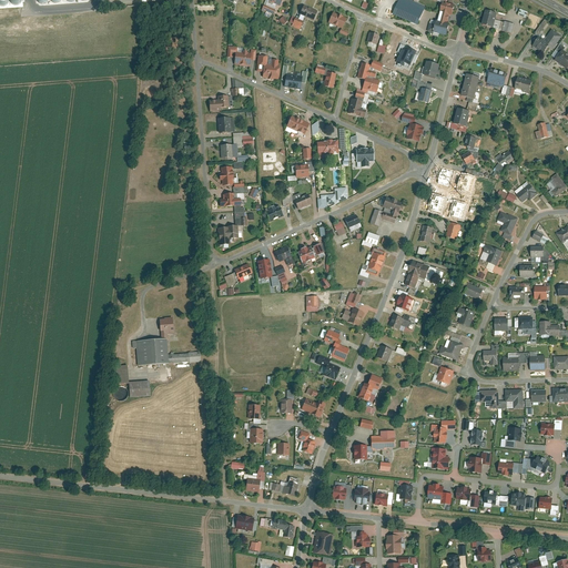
[(412,0),(399,0),(394,14),(418,26),(427,7),(412,0)]
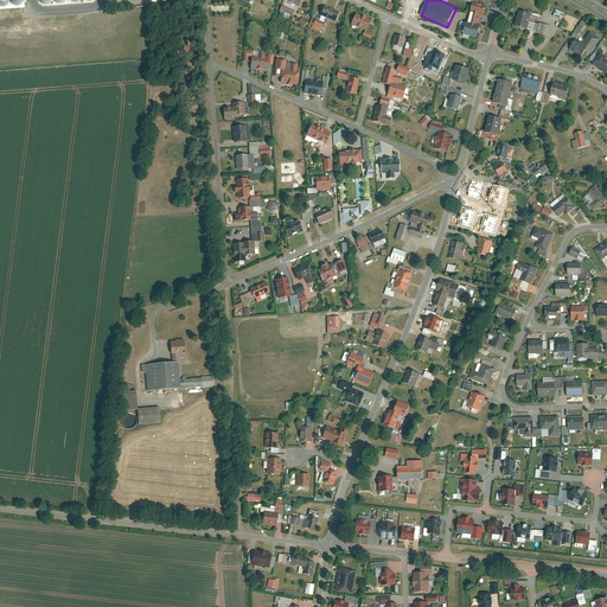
[(472,2),(466,24),(480,27),(485,7),(472,2)]
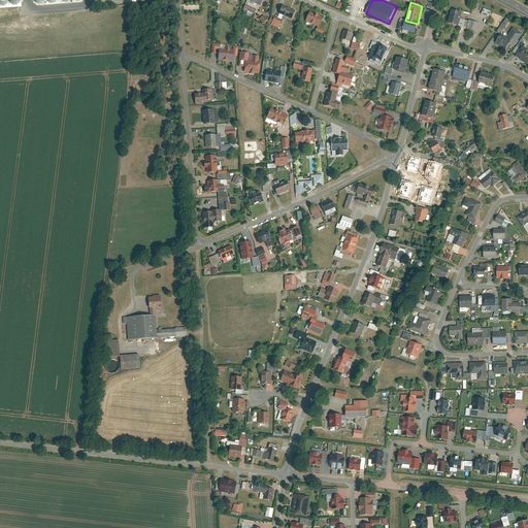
[(257,9),(246,5),(243,10),(246,11),(248,10),(255,13),(257,9)]
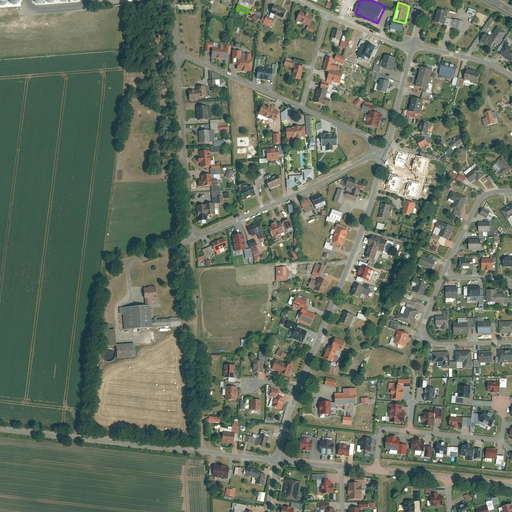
[(287,10),(275,5),(271,13),(283,18),(287,10)]
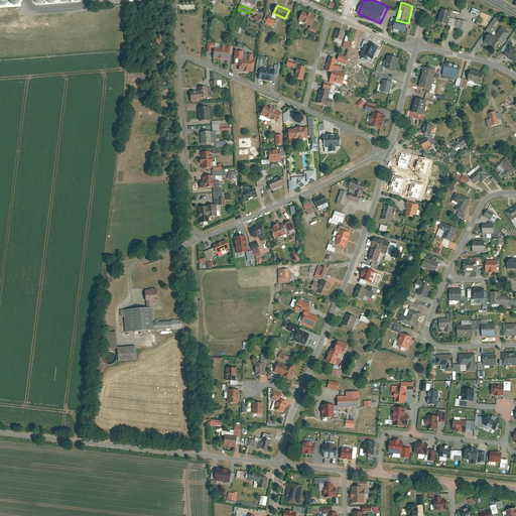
[(473,8),(471,13),(479,16),(480,13),(485,16),(486,13),(473,8)]
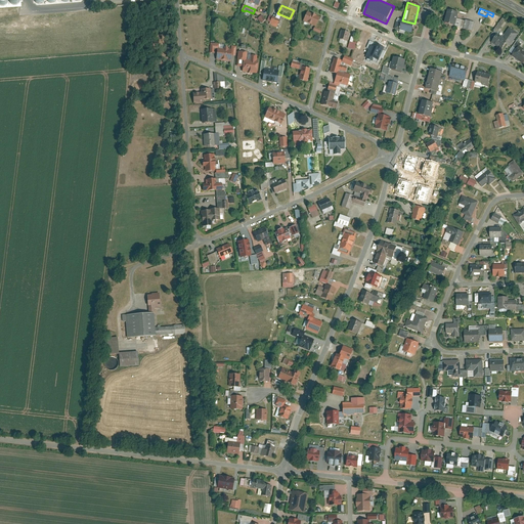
[(448,9),(445,23),(464,28),(464,29),(473,31),(475,22),(466,19),(466,20),(457,18),(459,12),(448,9)]
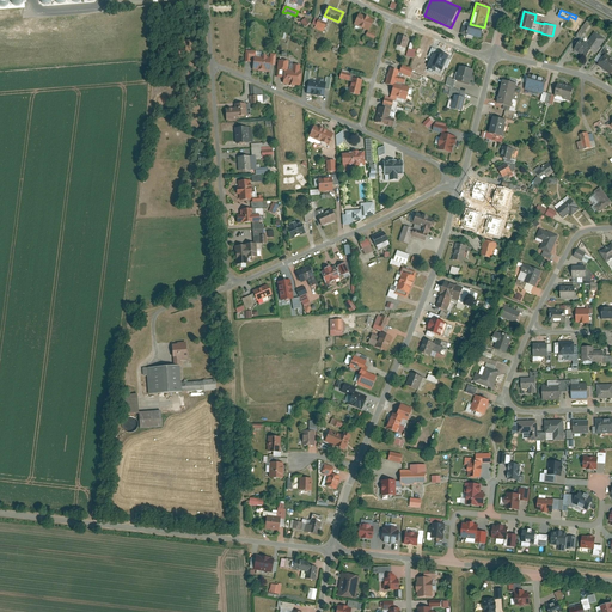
[(374,20),(360,13),(355,24),(369,31),(374,20)]
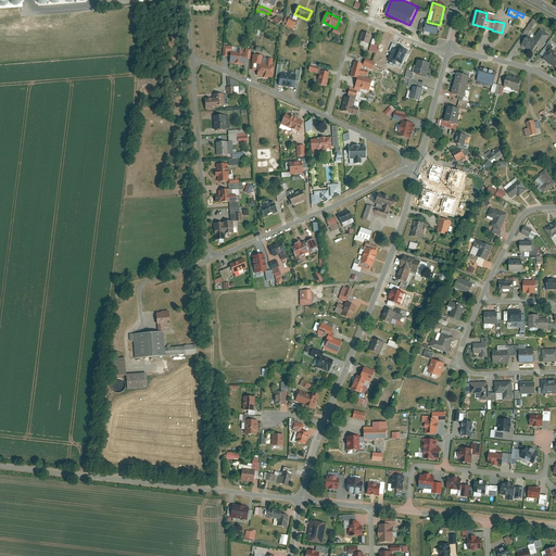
[(278,15),(274,20),(278,24),(282,21),(278,15)]
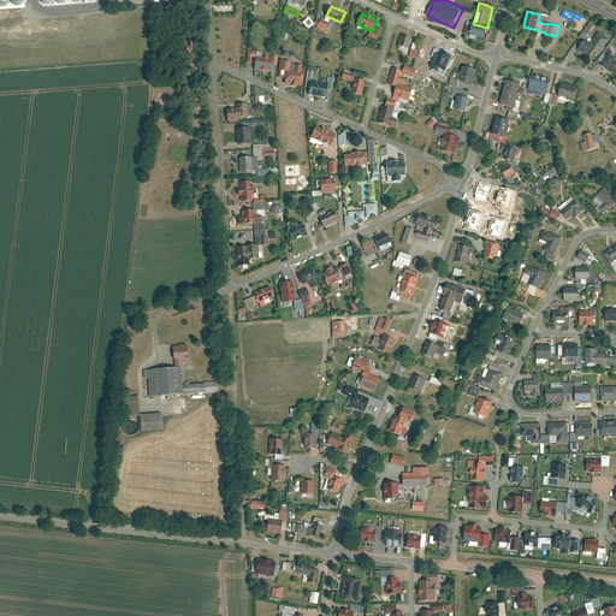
[(330,24),(321,19),(318,29),(326,33),(330,24)]
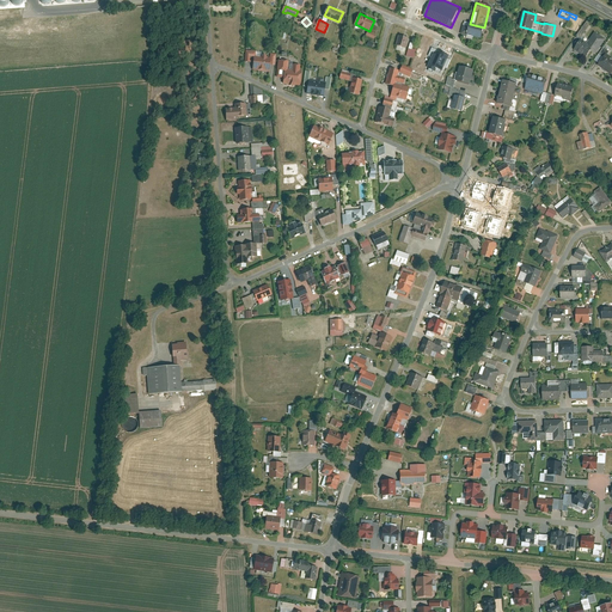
[(585,20),(576,37),(581,40),(589,23),(585,20)]
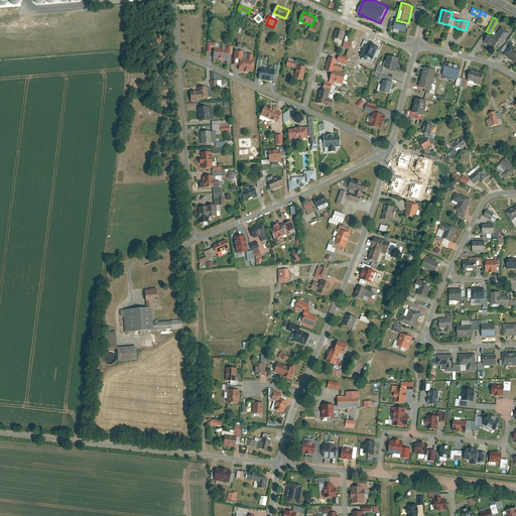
[(408,23),(396,20),(393,29),(405,32),(408,23)]
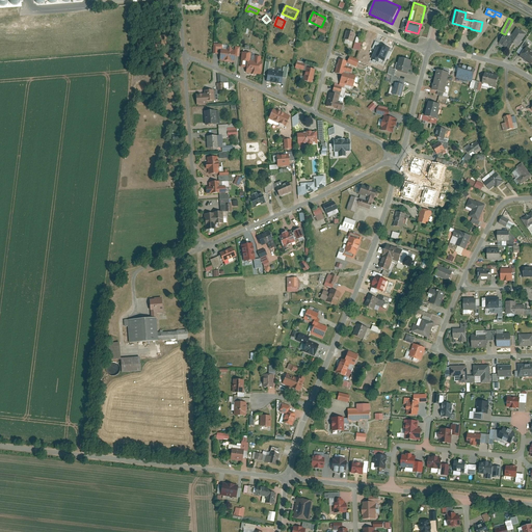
[(517,27),(510,37),(506,34),(500,43),(510,50),(514,44),(519,47),(527,34),(517,27)]
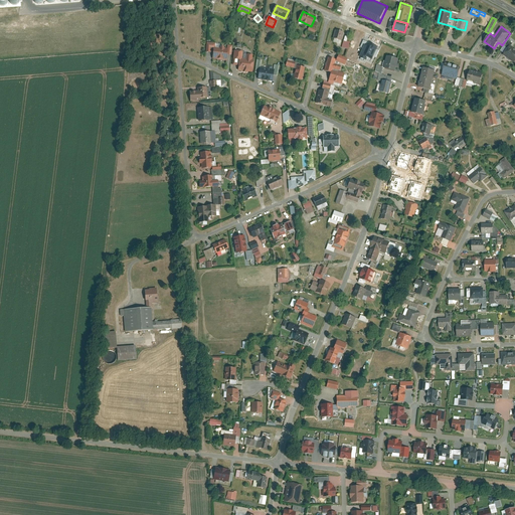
[(344,32),(336,30),(334,38),(342,40),(344,32)]
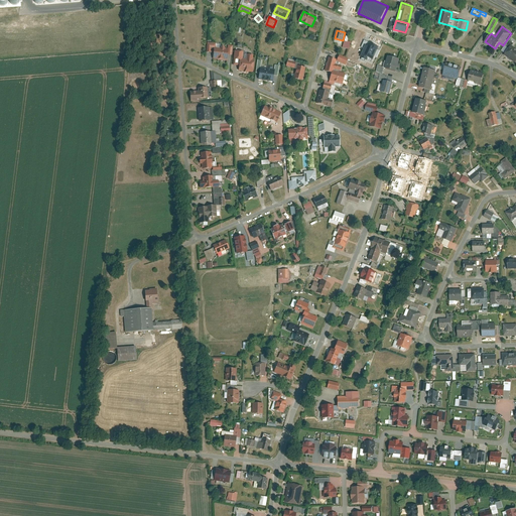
[(511,38),(502,50),(506,53),(505,55),(515,63),(515,62),(515,47),(513,45),(515,42),(511,38)]
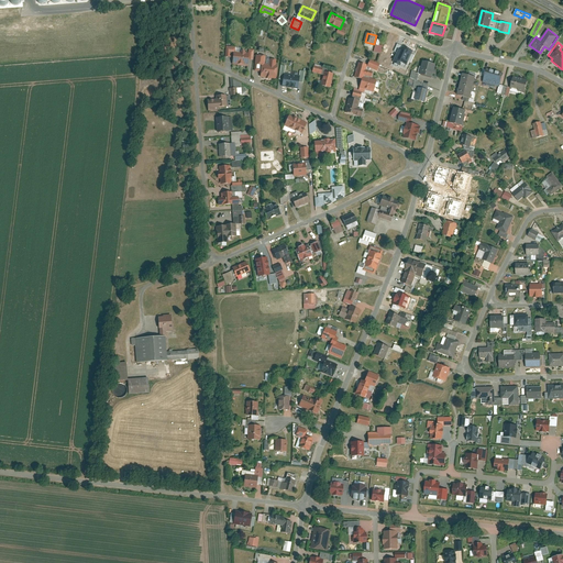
[(384,45),(377,44),(374,52),(382,54),(384,45)]
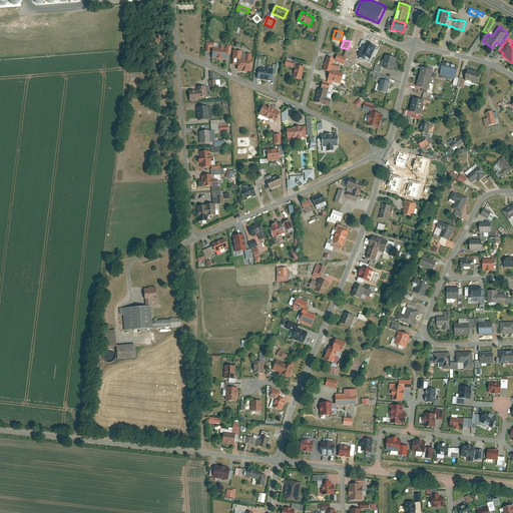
[(215,43),(206,42),(206,52),(212,52),(212,59),(226,60),(227,54),(230,55),(231,44),(227,44),(226,48),(224,48),(224,45),(218,45),(218,47),(214,47),(215,43)]
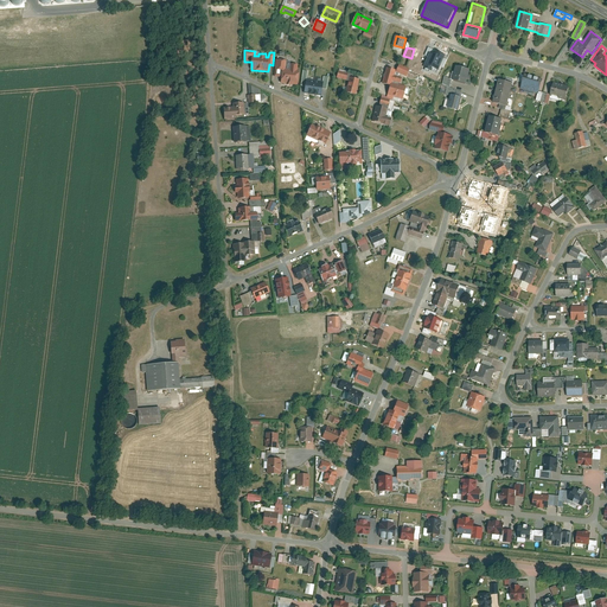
[(445,56),(432,50),(425,68),(436,74),(445,56)]
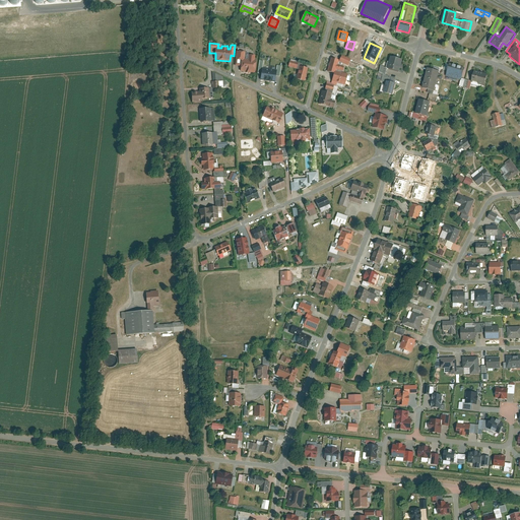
[(246,52),(237,51),(236,65),(242,65),(241,71),(247,72),(247,73),(251,74),(251,72),(255,73),(257,56),(249,55),(249,60),(245,59),(246,52)]
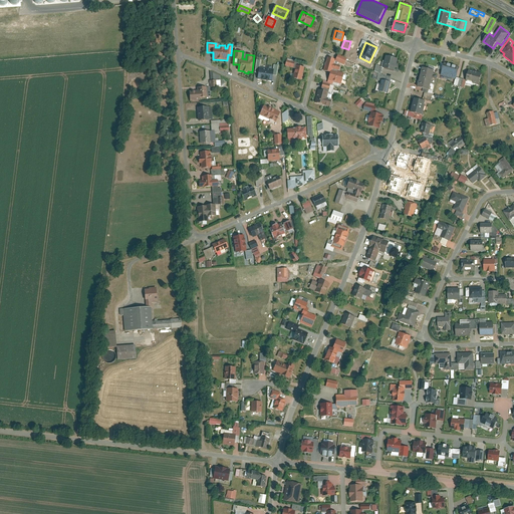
[(347,58),(338,55),(336,61),(344,64),(347,58)]
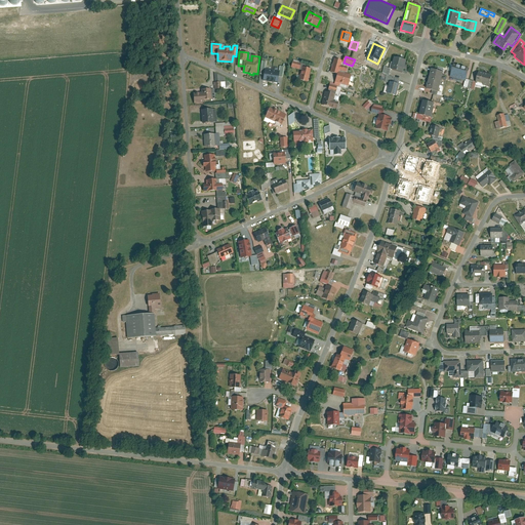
[(407,61),(395,57),(392,69),(404,72),(407,61)]
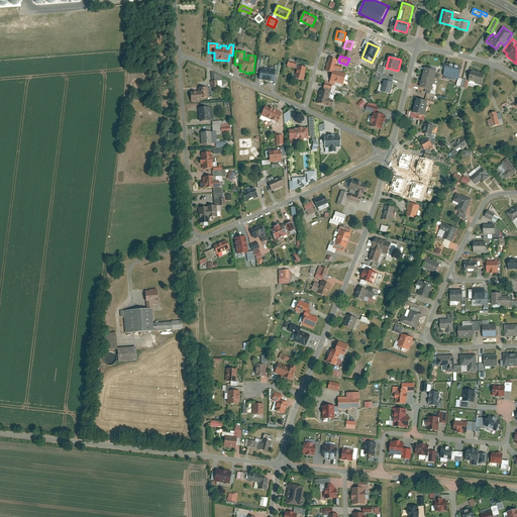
[(336,60),(330,58),(326,71),(333,73),(333,71),(334,69),(335,65),(336,60)]
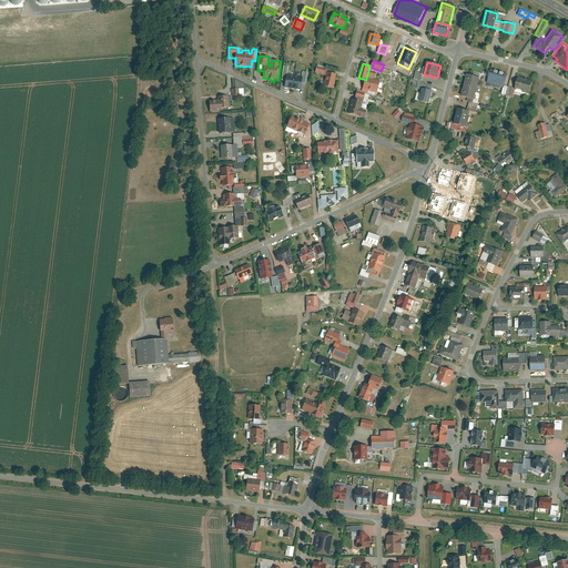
[(508,74),(493,70),(488,83),(505,88),(505,87),(508,74)]
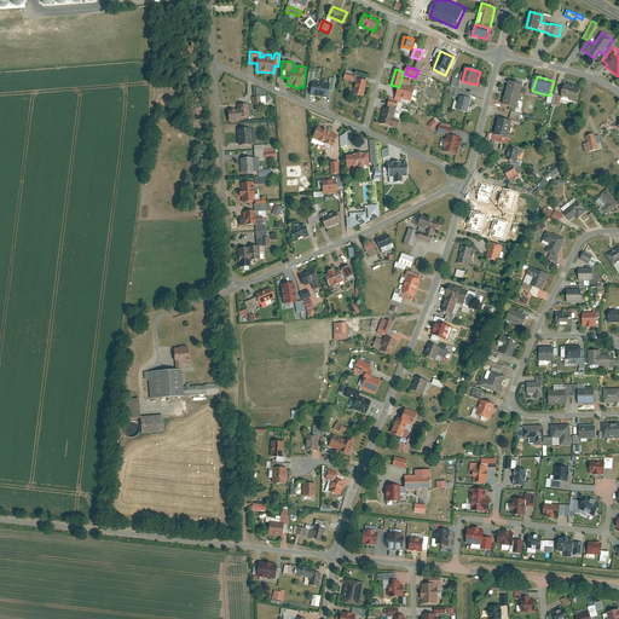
[(364,97),(366,81),(358,79),(354,94),(364,97)]
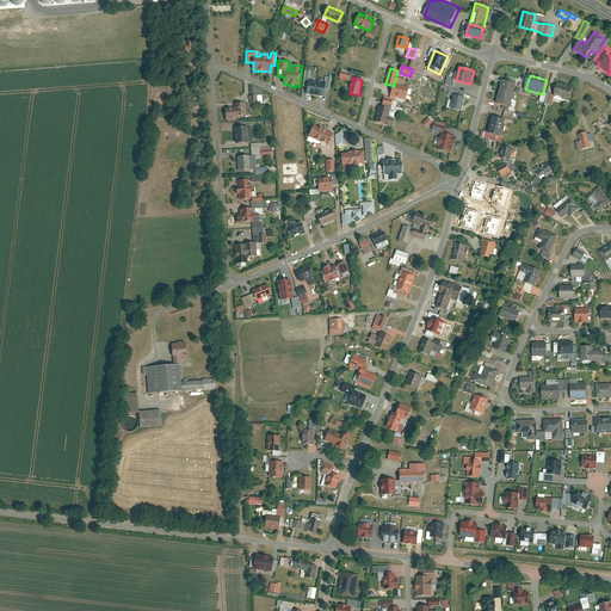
[(326,82),(309,80),(308,86),(307,94),(323,97),(325,90),(326,82)]
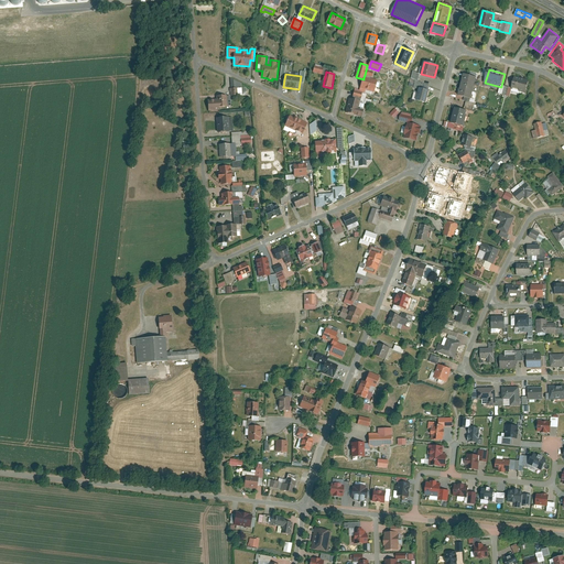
[(477,77),(464,75),(459,95),(472,98),(477,77)]
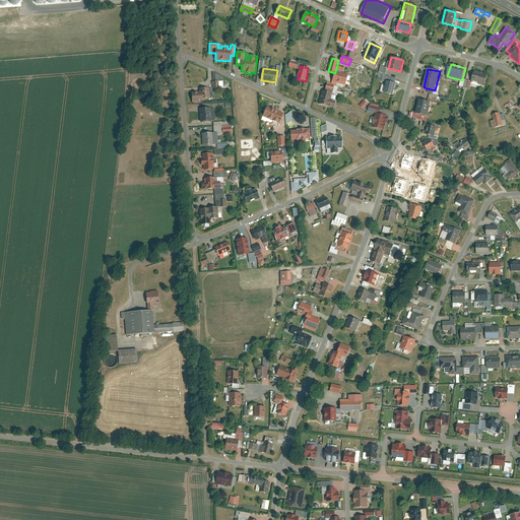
[(348,74),(335,71),(335,73),(333,81),(345,84),(348,74)]
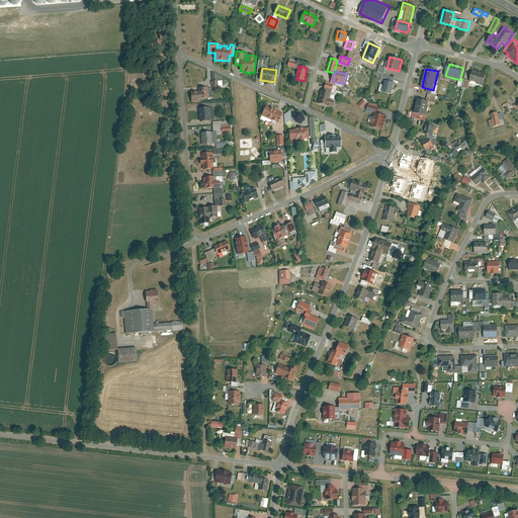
[(486,74),(473,71),(470,81),(483,85),(486,74)]
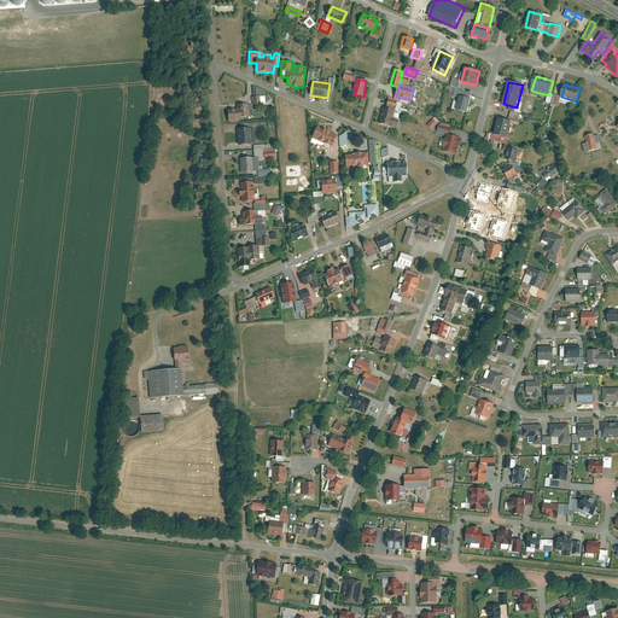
[(254,86),(255,97),(260,97),(261,105),(272,104),(270,92),(254,86)]
